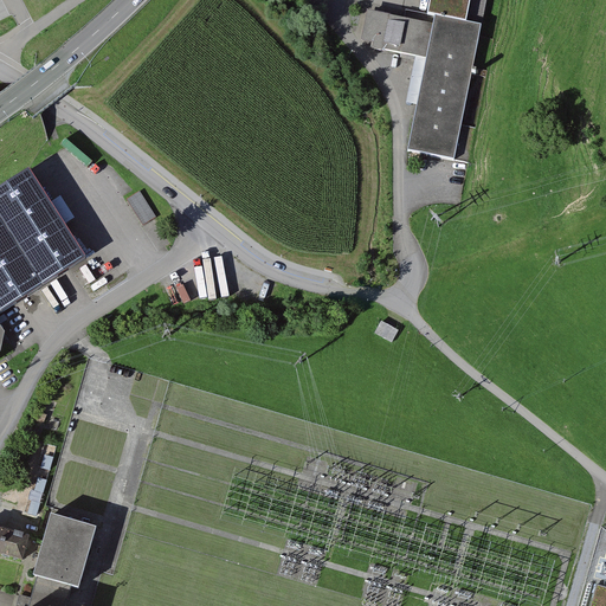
[(426,23),(367,8),(362,39),(373,42),(373,47),(427,57),(408,153),(455,162),(487,0),(430,0),(427,11),(436,13),(433,24),(426,23)]
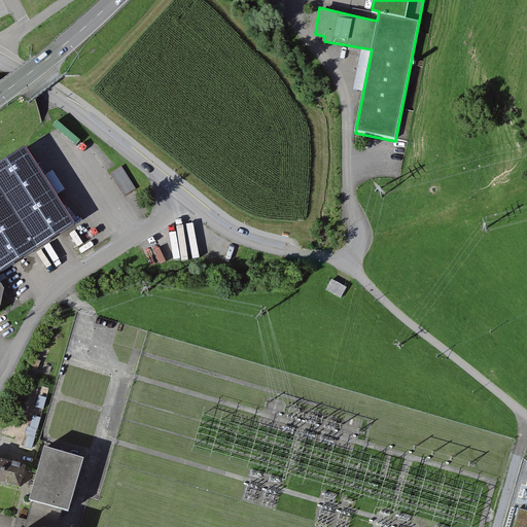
[(31,150),(0,168),(0,306),(4,289),(0,282),(0,271),(76,225),(31,150)]
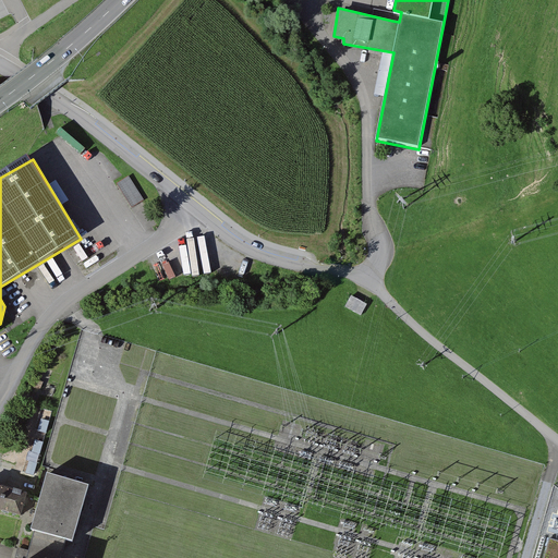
[(129,177),(117,183),(132,208),(144,201),(129,177)]
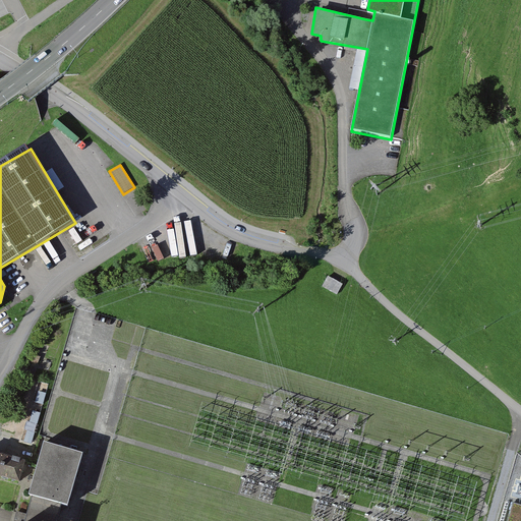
[(343,284),(328,276),(323,286),(337,294),(343,284)]
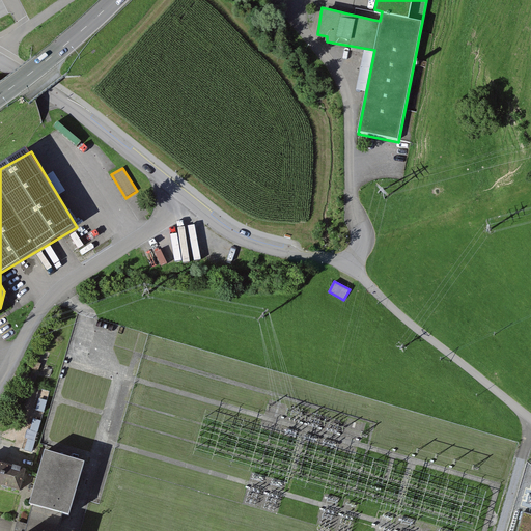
[(70,516),(84,464),(45,452),(29,505),(32,506),(62,514),(70,516)]
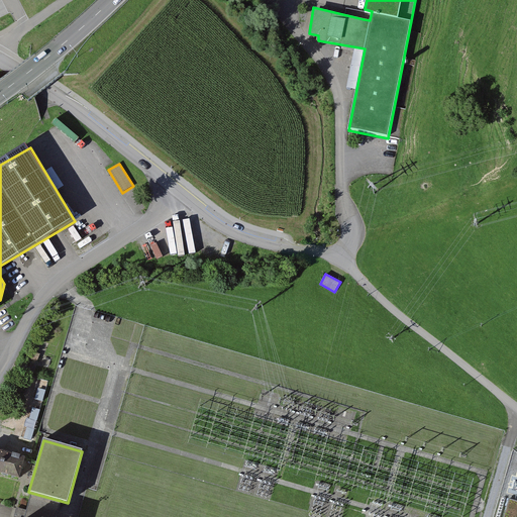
[(0,476),(23,483),(30,458),(0,449),(0,476)]
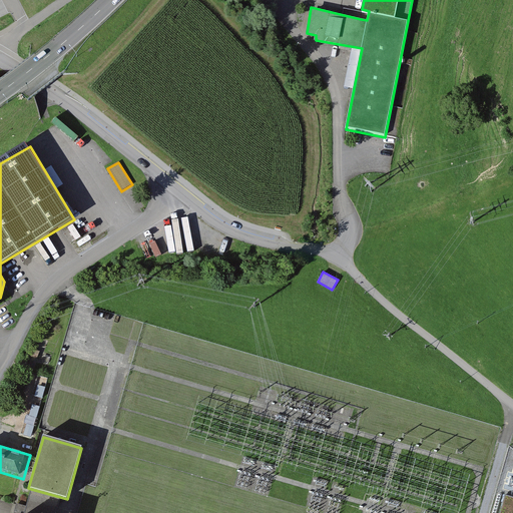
[(55,512),(60,497),(31,489),(25,509),(16,506),(13,512),(55,512)]
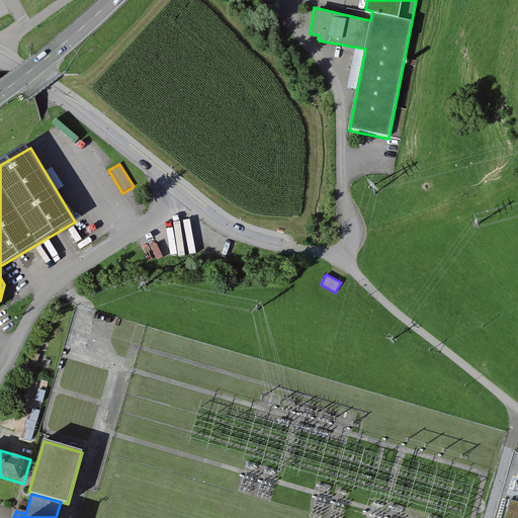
[(517,517),(517,502),(511,500),(505,517),(517,517)]
